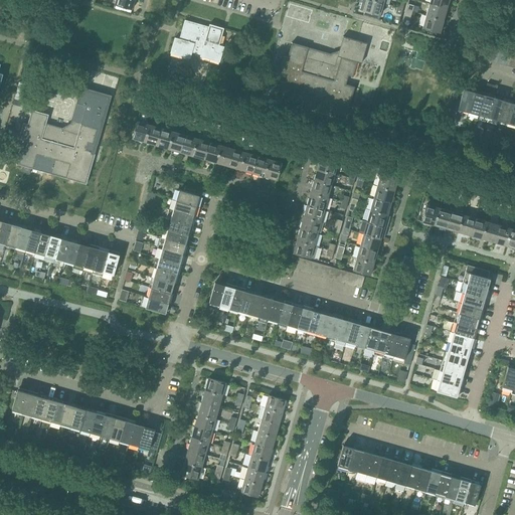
[(134,0),(116,0),(115,4),(132,9),(134,0)]
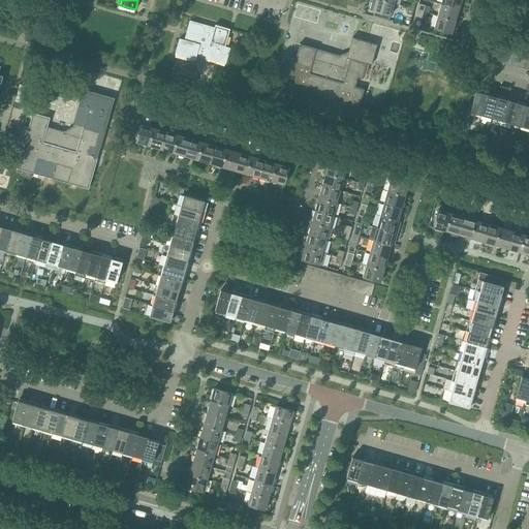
[(372,2),(370,9),(373,10),(375,11),(373,14),(390,20),(391,16),(394,3),(382,0),(375,0),(375,3),(372,2)]
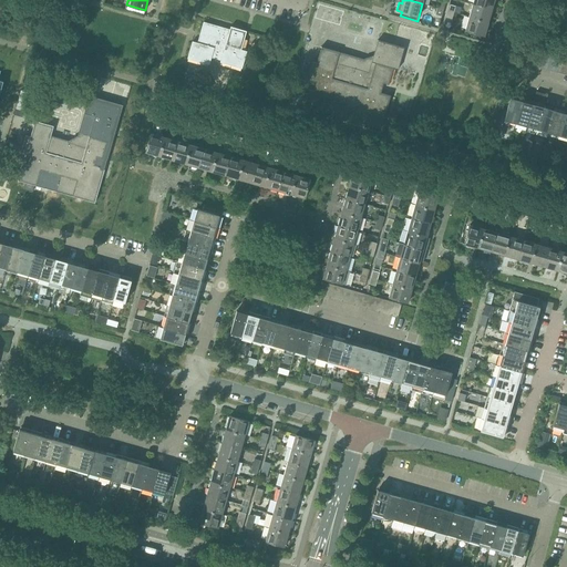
[(473,0),(473,3),(492,9),(494,0),(473,0)]
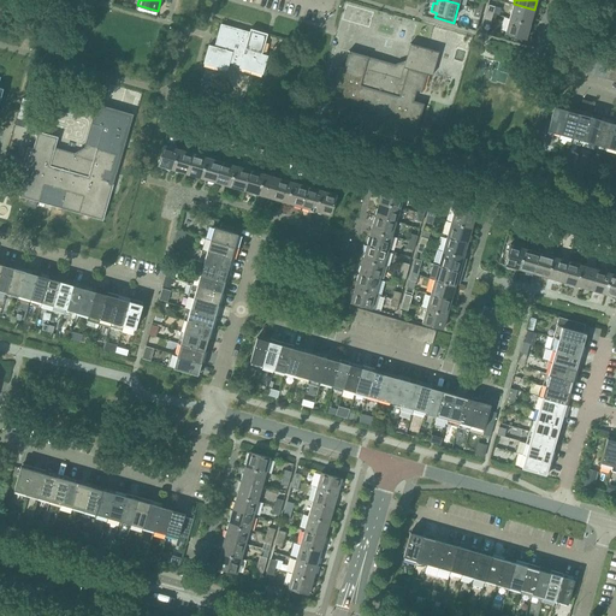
[(514,4),(510,18),(531,24),(534,10),(514,4)]
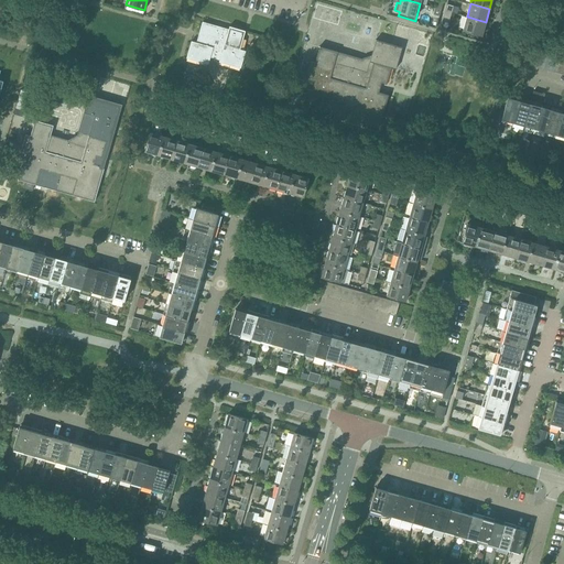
[(486,22),(467,17),(463,30),(481,35),(486,22)]
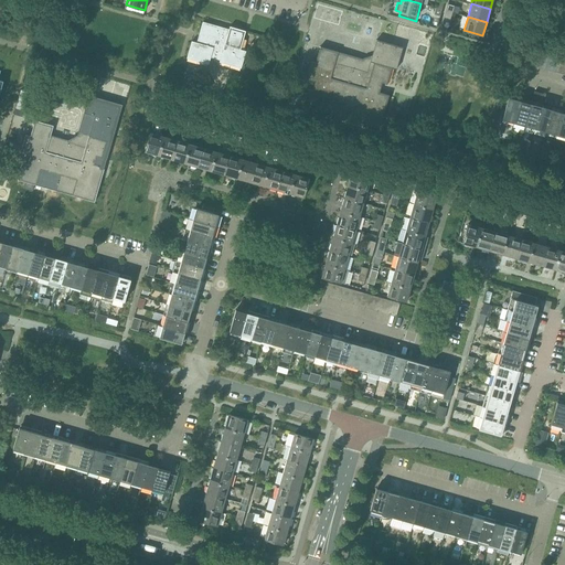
[(246,31),(230,27),(230,29),(203,22),(198,42),(192,41),(187,59),(209,64),(211,57),(220,60),(220,62),(242,67),(246,51),(241,49),(246,31)]
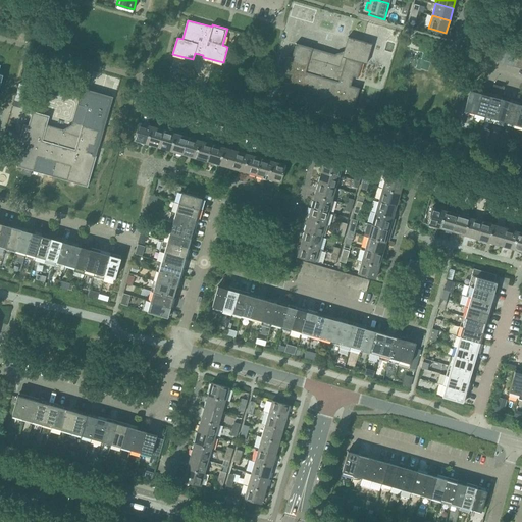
[(280,98),(297,103),(301,88),(319,94),(315,108),(351,118),(360,88),(351,85),(353,76),(358,77),(362,63),(366,64),(372,44),(348,37),(348,38),(343,56),(313,48),(296,43),(292,58),(288,56),(282,72),(293,74),(290,84),(284,83),(280,98)]
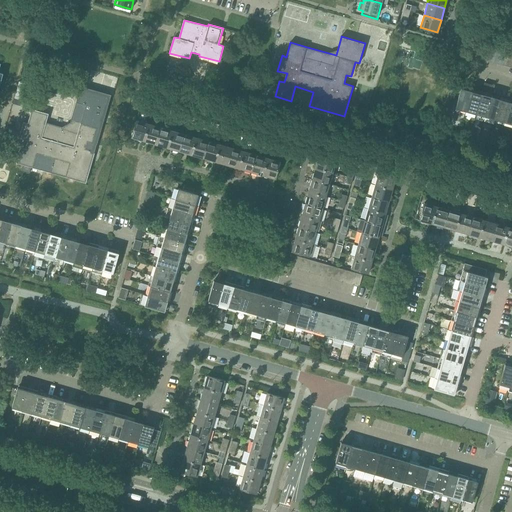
[(470,56),(476,57),(479,46),(474,44),(470,56)]
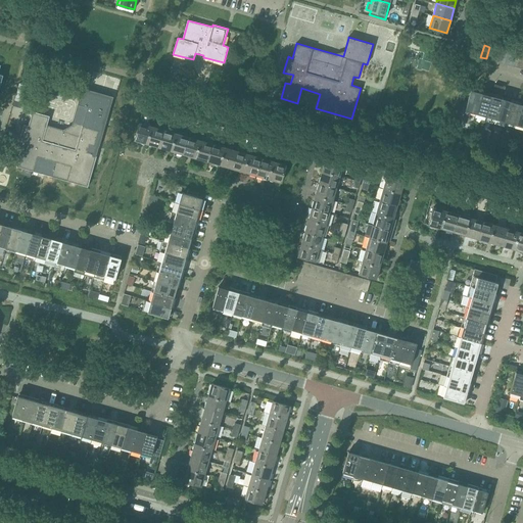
[(486,58),(491,60),(495,49),(489,47),(486,58)]
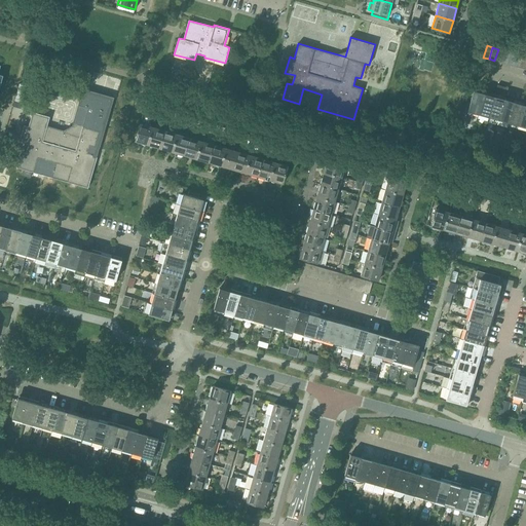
[(494,61),(500,63),(503,50),(498,49),(494,61)]
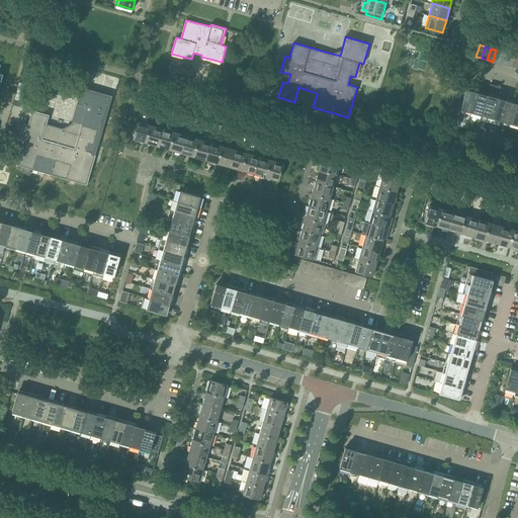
[(493,62),(499,63),(502,52),(496,50),(493,62)]
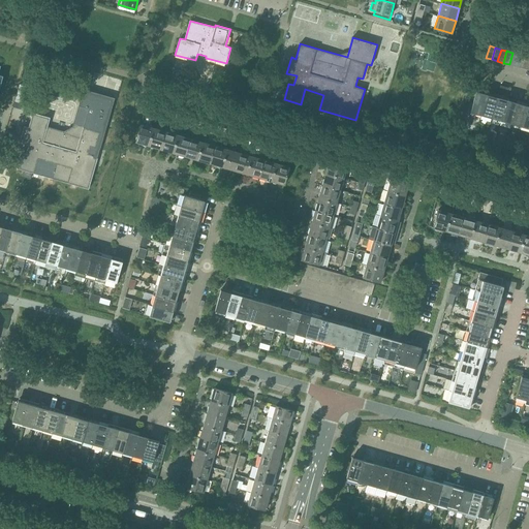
[(509,64),(515,66),(518,54),(512,53),(509,64)]
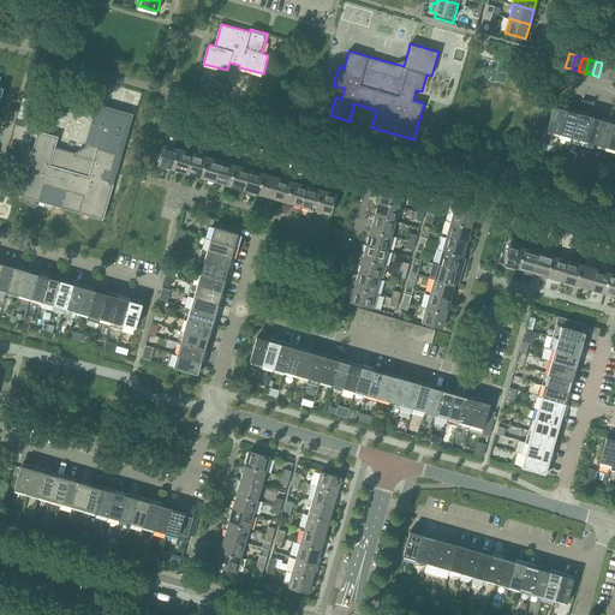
[(598,77),(605,78),(609,65),(602,63),(598,77)]
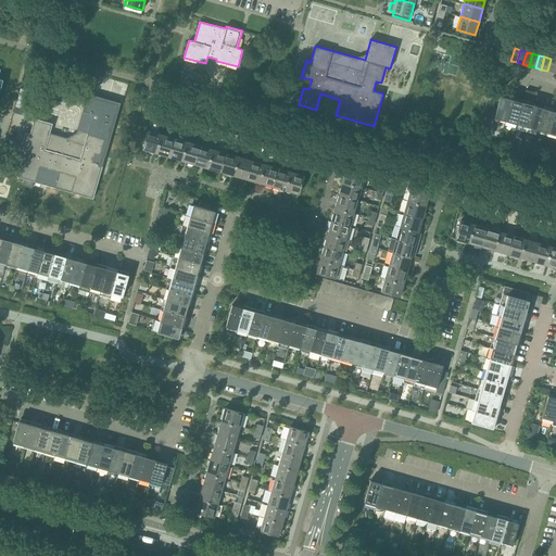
[(15,106),(23,109),(28,91),(21,89),(15,106)]
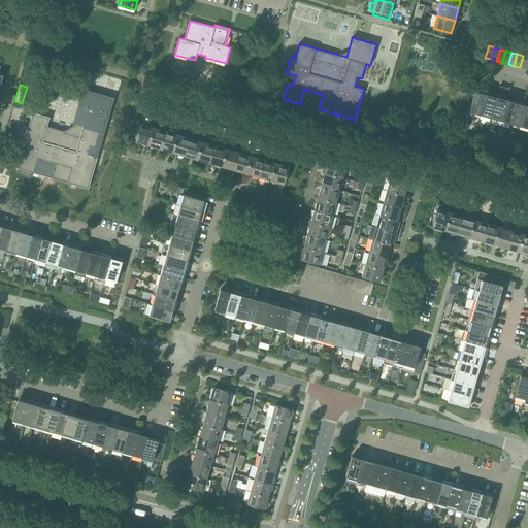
[(22,152),(17,168),(24,170),(23,176),(30,178),(32,172),(33,172),(55,178),(89,189),(100,149),(108,119),(114,97),(113,97),(85,89),(83,89),(78,105),(72,126),(71,129),(67,133),(64,132),(46,127),(50,118),(33,112),(29,127),(24,126),(20,141),(29,144),(27,154),(22,152)]
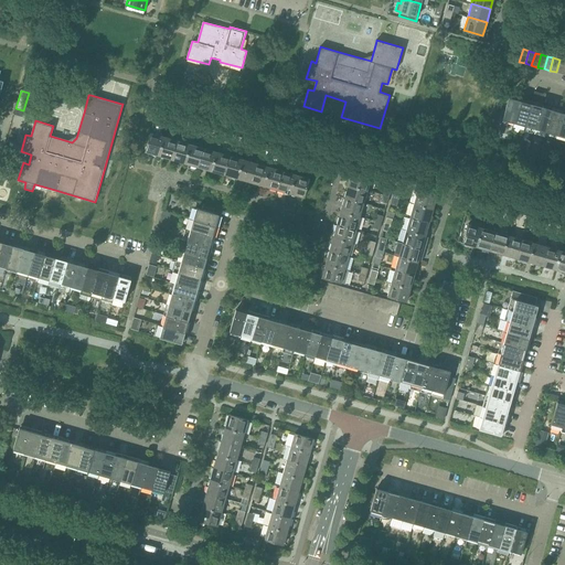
[(502,119),(514,123),(521,100),(509,97),(502,119)]
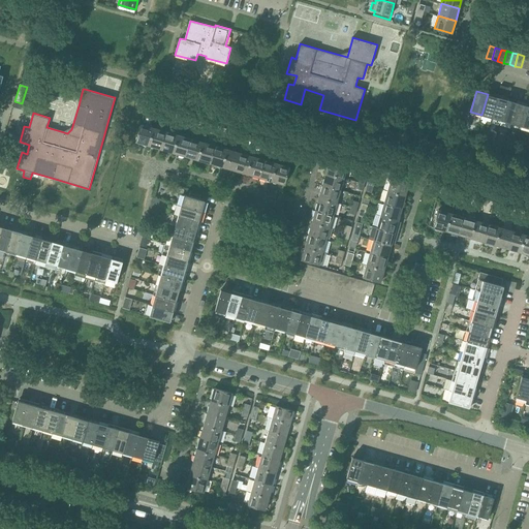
[(481,115),(491,118),(497,97),(488,94),(481,115)]
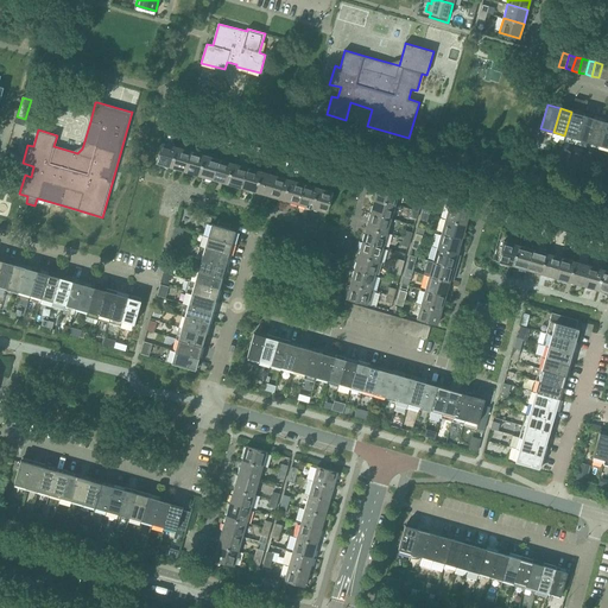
[(564,135),(576,139),(583,115),(571,112),(564,135)]
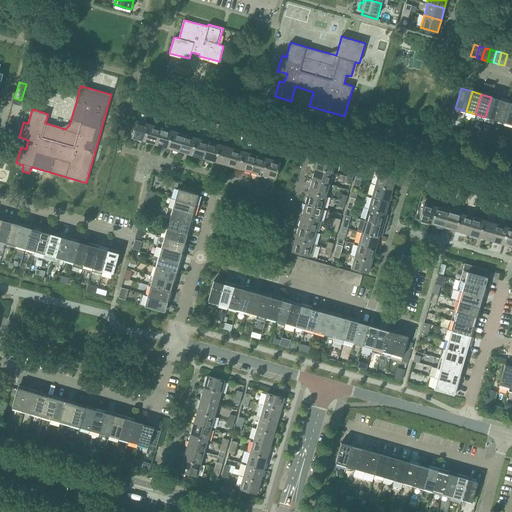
[(485,117),(495,119),(500,99),(491,97),(485,117)]
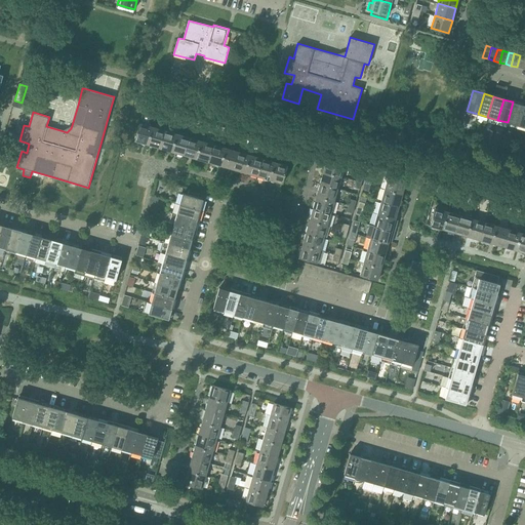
[(508,122),(517,125),(523,105),(513,102),(508,122)]
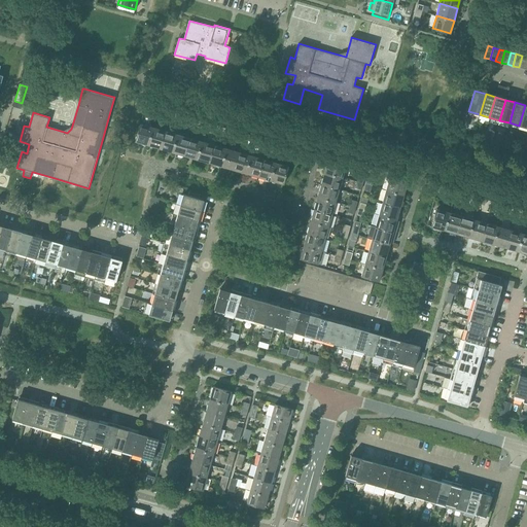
[(135,141),(148,145),(153,128),(140,124),(135,141)]
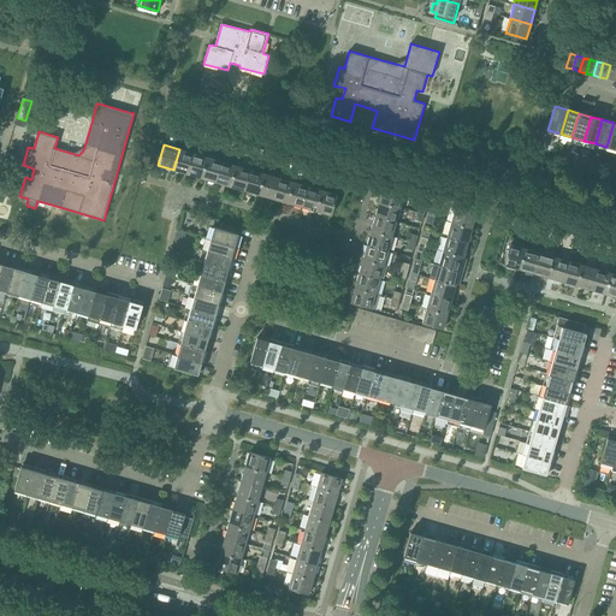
[(173,170),(188,173),(194,153),(179,149),(173,170)]
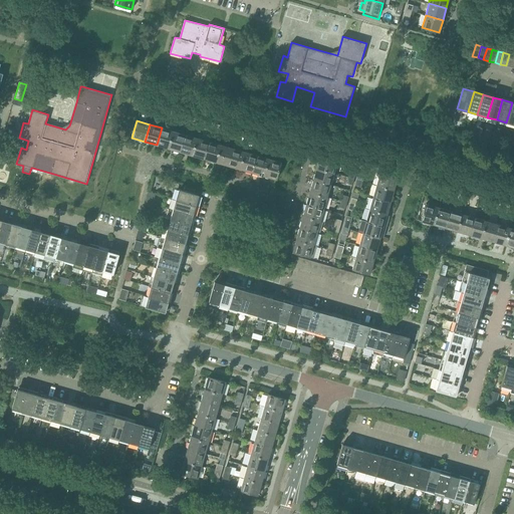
[(475,126),(472,137),(478,138),(481,129),(475,126)]
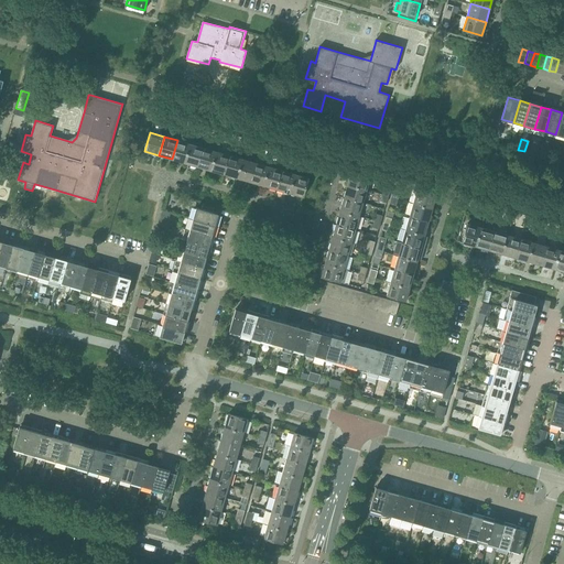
[(172,159),(185,163),(190,143),(177,140),(172,159)]
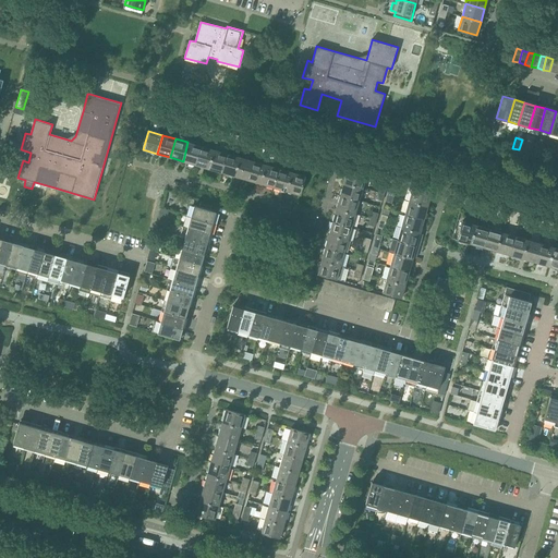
[(183,161),(195,165),(201,146),(187,142),(183,161)]
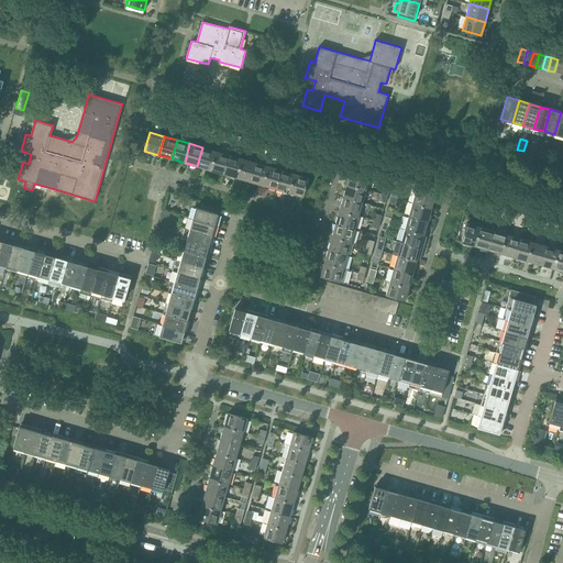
[(197,166),(210,170),(216,151),(202,147),(197,166)]
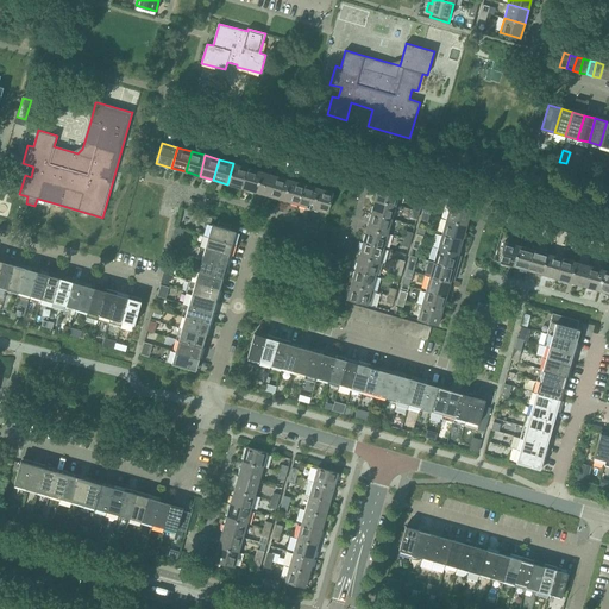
[(227,184),(242,188),(248,168),(233,163),(227,184)]
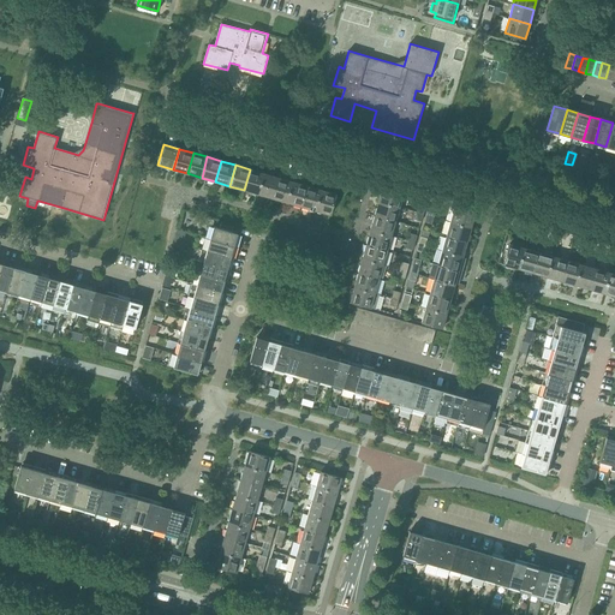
[(244,190),(258,193),(264,173),(250,169),(244,190)]
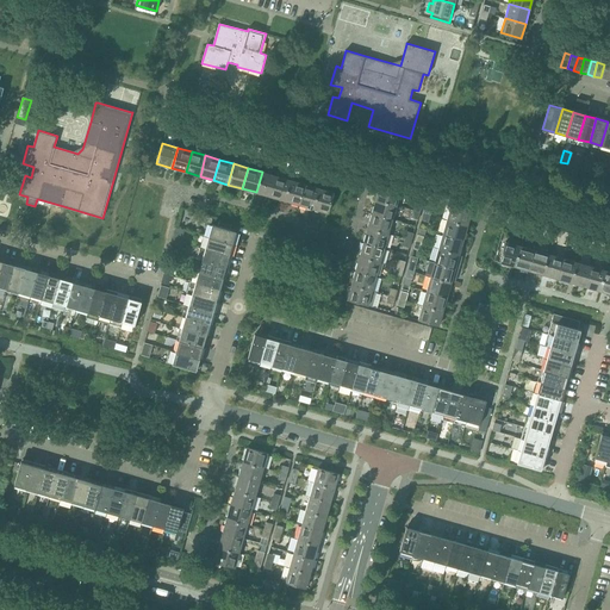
[(256,192),(271,197),(277,176),(262,172),(256,192)]
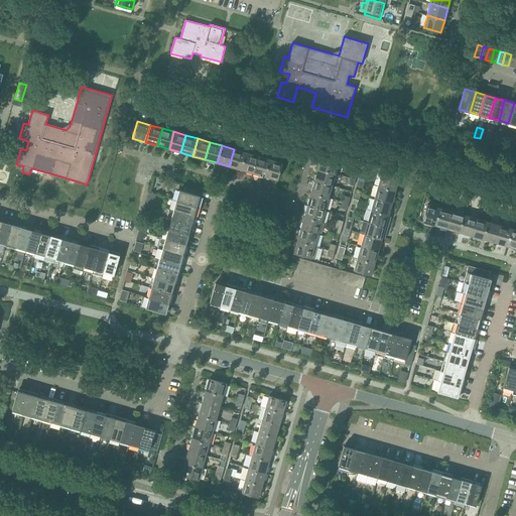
[(229,166),(241,169),(246,152),(234,149),(229,166)]
